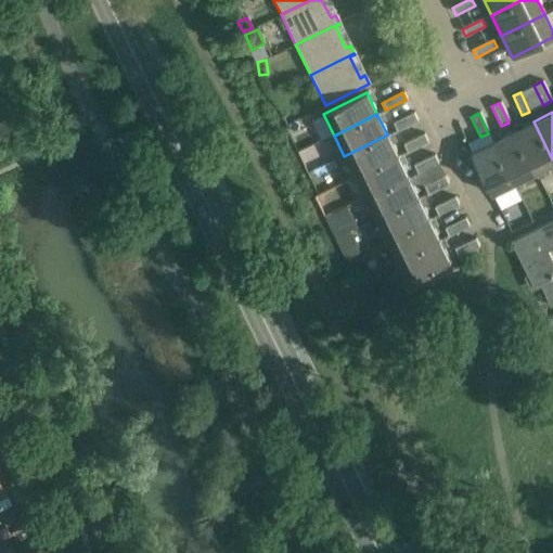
[(416,120),(412,114),(394,123),(397,130),(416,120)]
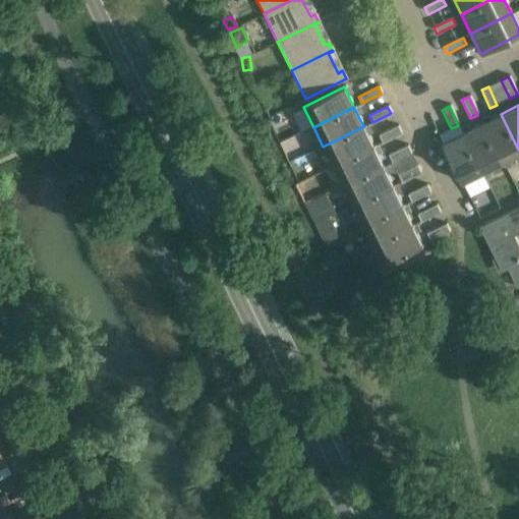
[(518,156),(518,150),(501,114),(481,123),(502,164),(518,156)]
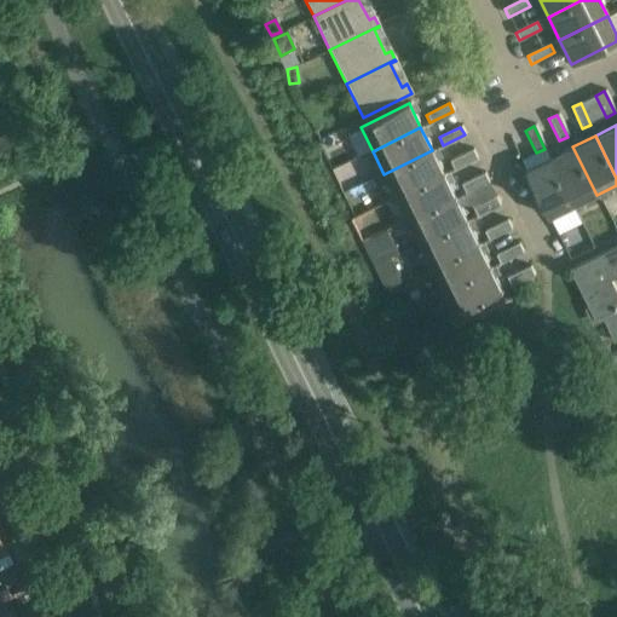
[(549,159),(572,207),(597,195),(572,146),(549,159)]
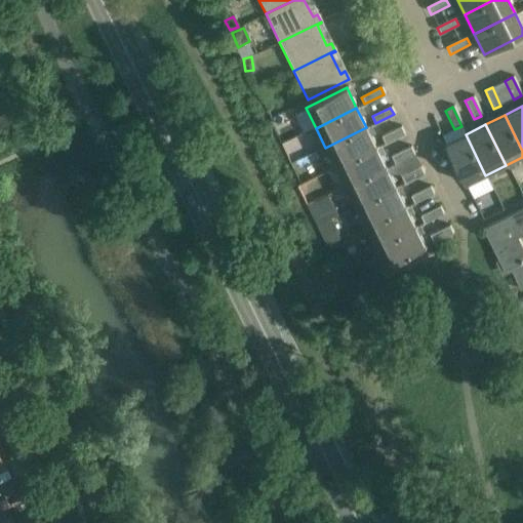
[(325,148),(335,167),(375,148),(366,127),(325,148)]
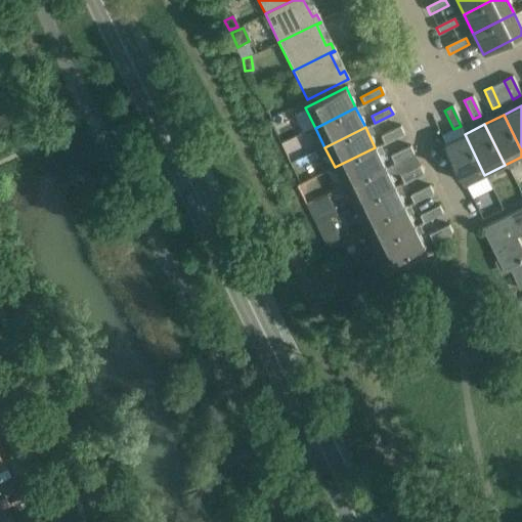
[(402,134),(399,127),(381,136),(384,142),(402,134)]
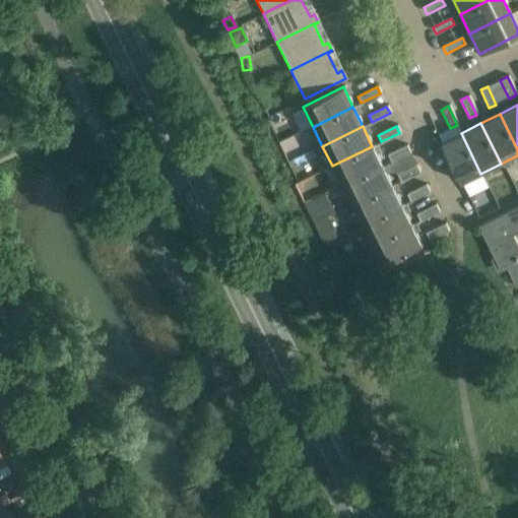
[(480,174),(461,133),(441,143),(460,184),(480,174)]
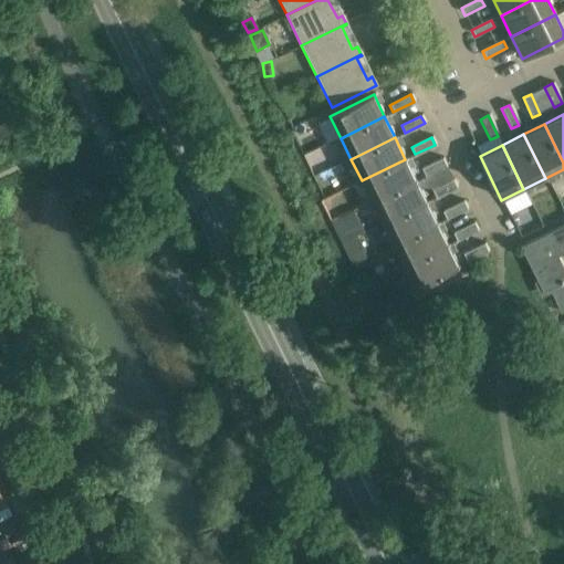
[(446,166),(441,158),(421,168),(426,176),(446,166)]
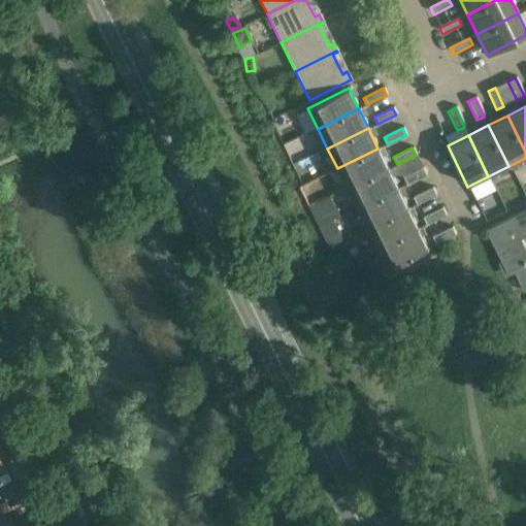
[(337,168),(347,189),(388,168),(377,149),(337,168)]
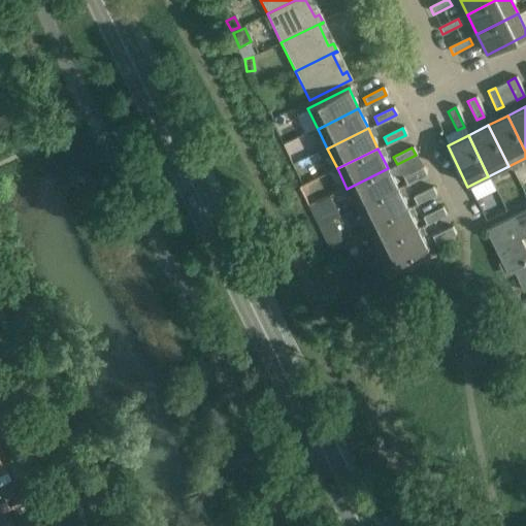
[(347,189),(356,208),(397,188),(388,168),(347,189)]
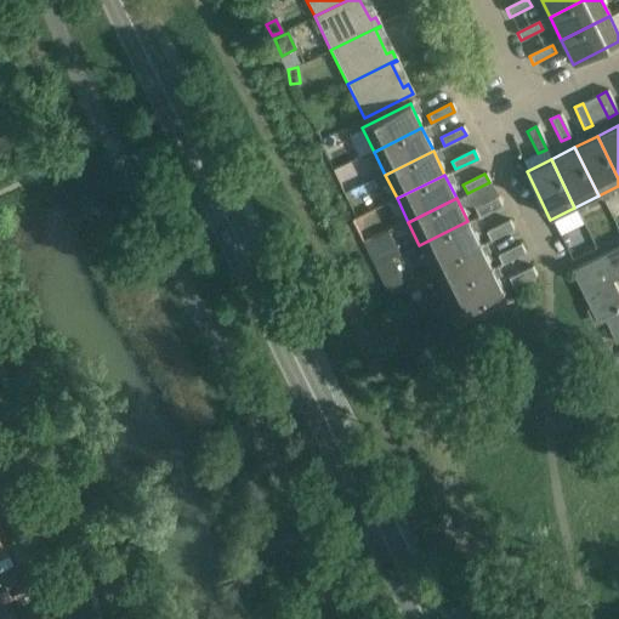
[(500,205),(497,198),(475,209),(478,216),(500,205)]
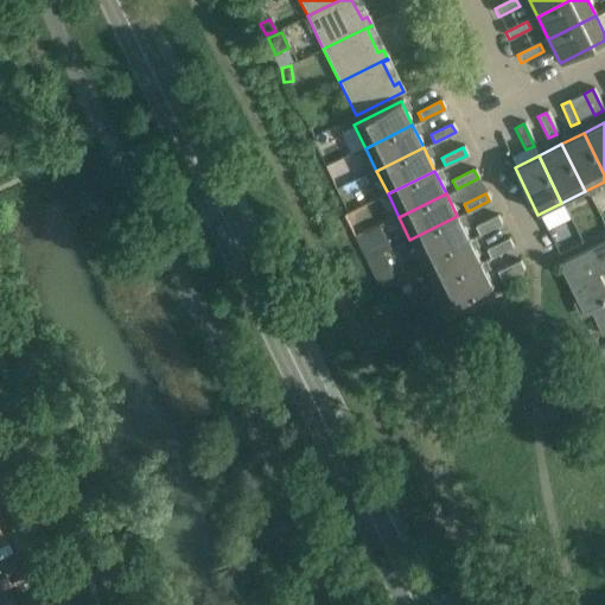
[(421,262),(469,240),(457,216),(409,240),(411,240),(421,262)]
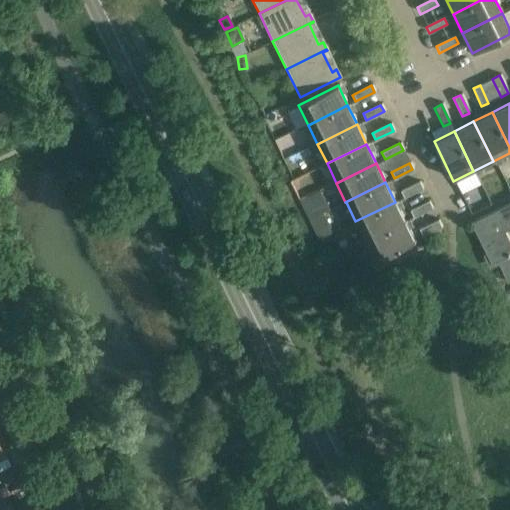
[(421,189),(418,182),(400,191),(404,197),(421,189)]
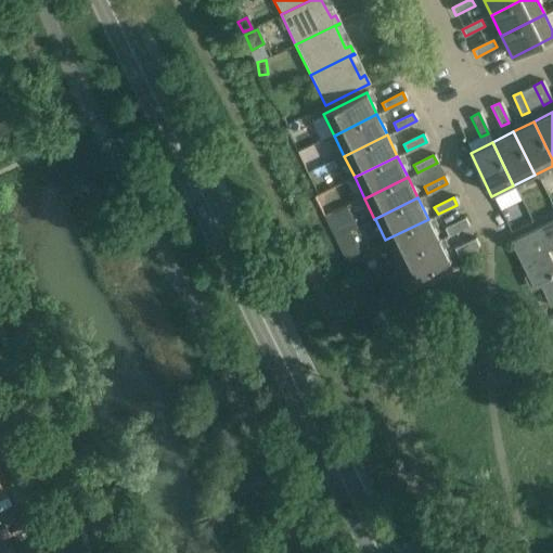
[(331,215),(333,228),(370,222),(368,208),(331,215)]
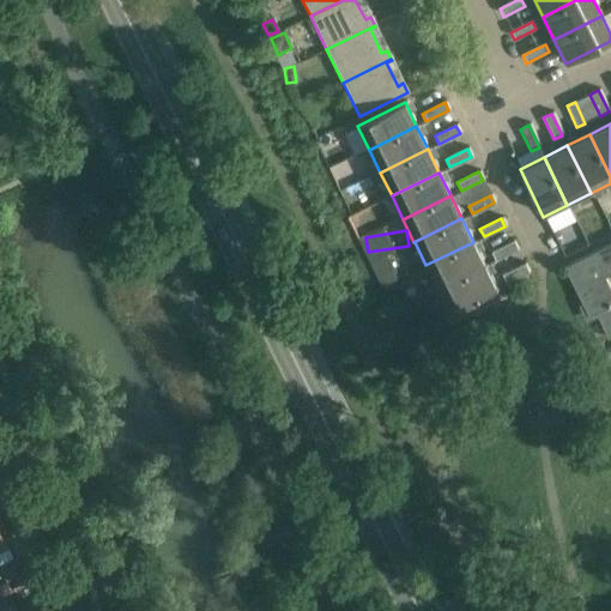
[(425,265),(436,289),(484,265),(473,242),(425,265)]
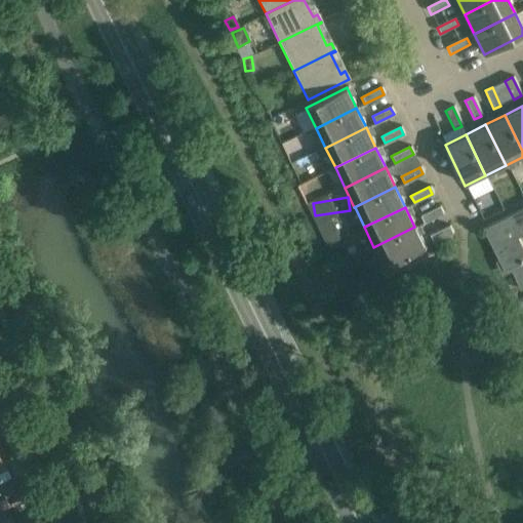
[(442,213),(439,207),(420,215),(424,223),(442,213)]
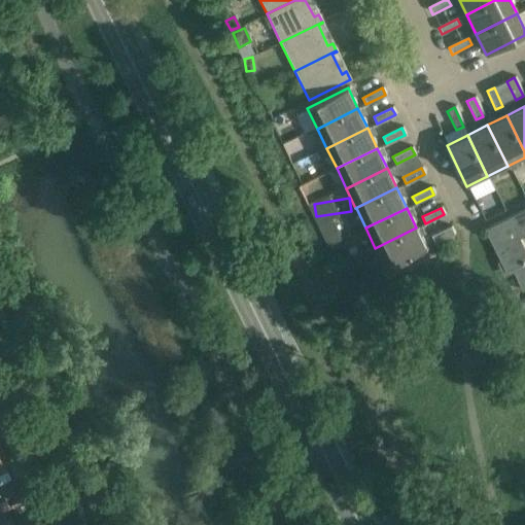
[(524,236),(524,209),(484,230),(504,273),(511,270),(522,292),(524,290),(524,251),(519,240),(524,236)]
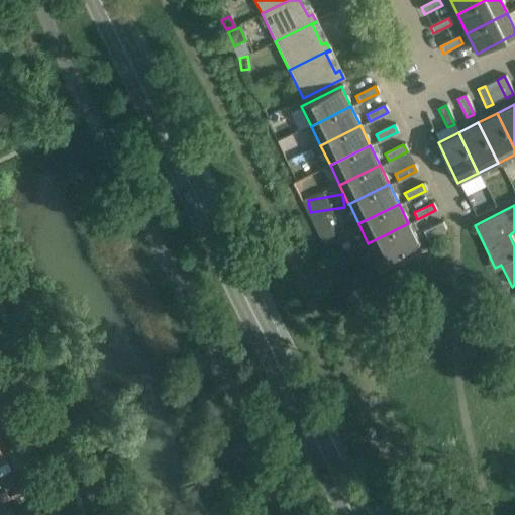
[(408,223),(368,243),(378,264),(418,243),(408,223)]
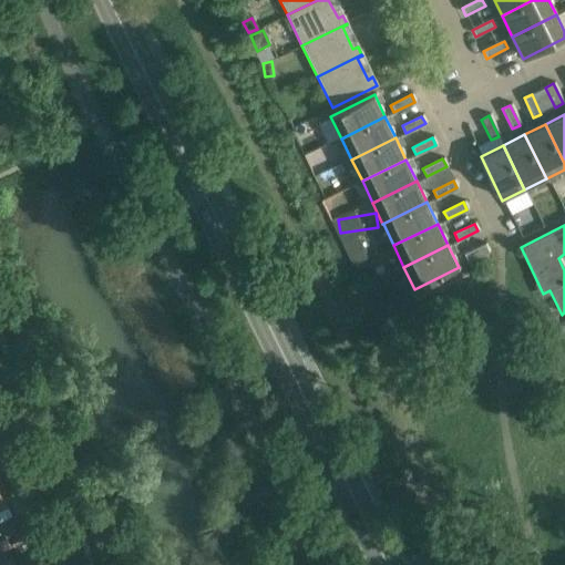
[(489,253),(484,245),(464,255),(468,263),(489,253)]
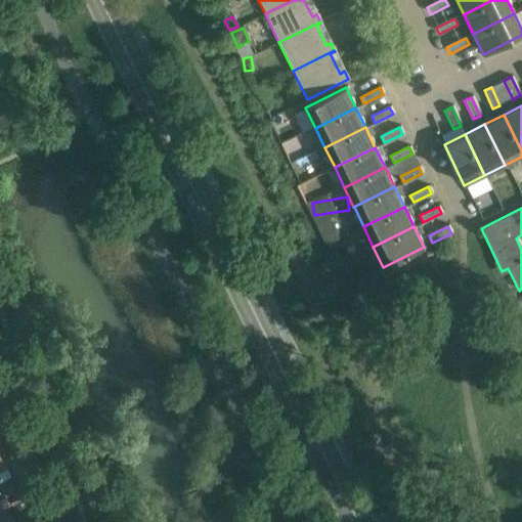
[(4,498),(0,499),(0,512),(9,508),(4,498)]
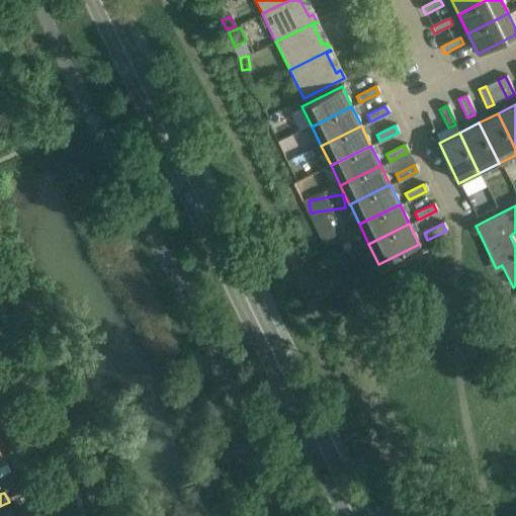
[(13,515),(16,514),(11,503),(0,508),(0,515),(13,515)]
